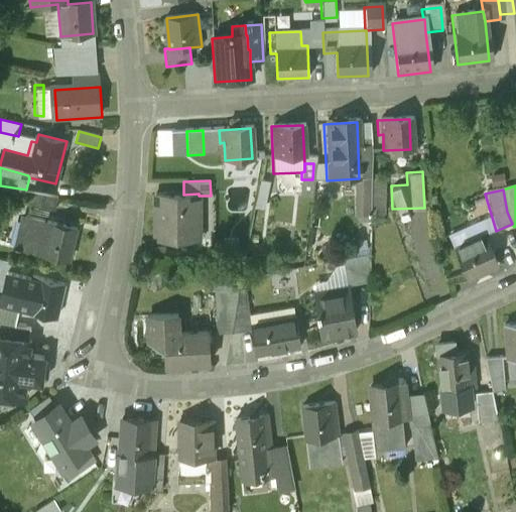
[(60,195),(35,192),(32,204),(57,210),(60,195)]
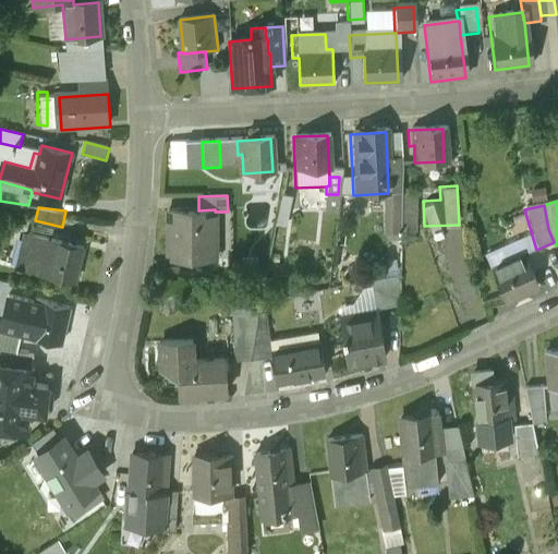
[(198,211),(168,211),(169,260),(215,259),(215,212),(215,209),(198,211)]
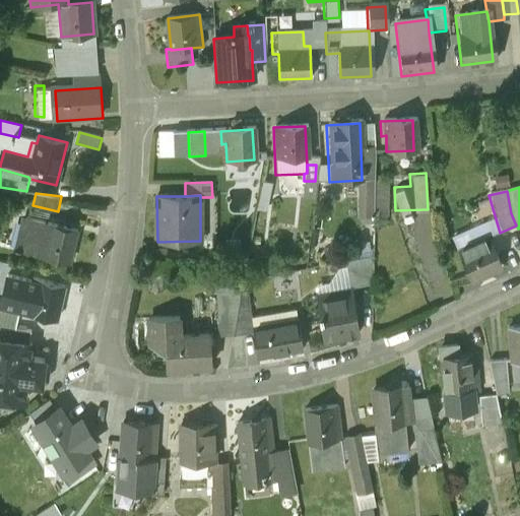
[(78,230),(27,217),(19,249),(70,261),(78,230)]
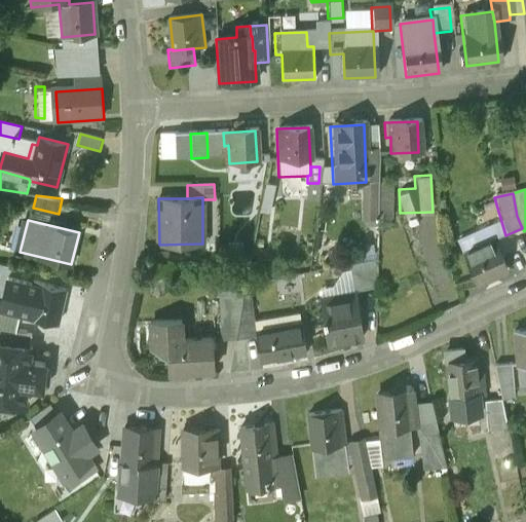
[(481,250),(464,257),(477,283),(505,270),(492,240),(480,246),(481,250)]
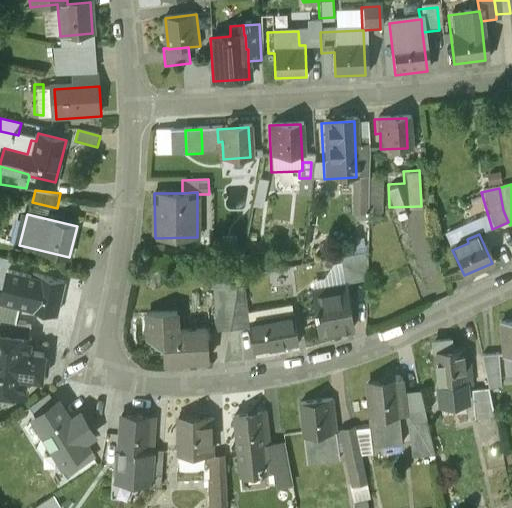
[(364,253),(338,257),(342,283),(364,279),(364,253)]
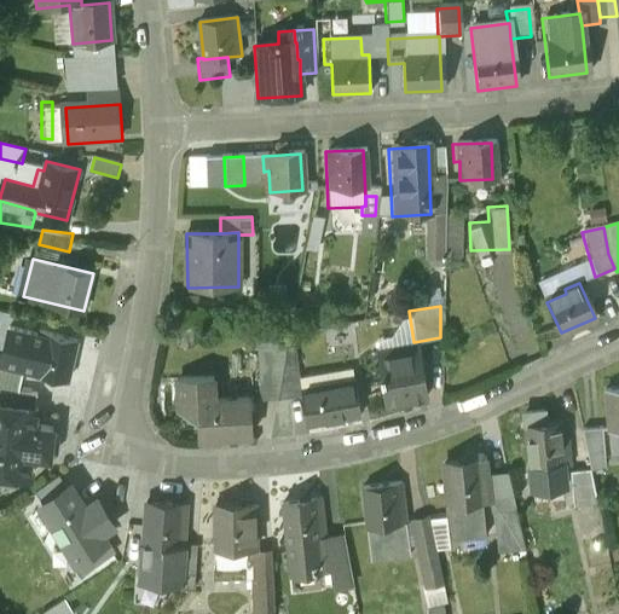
[(38,335),(10,329),(1,360),(24,366),(69,377),(79,340),(39,330),(38,335)]
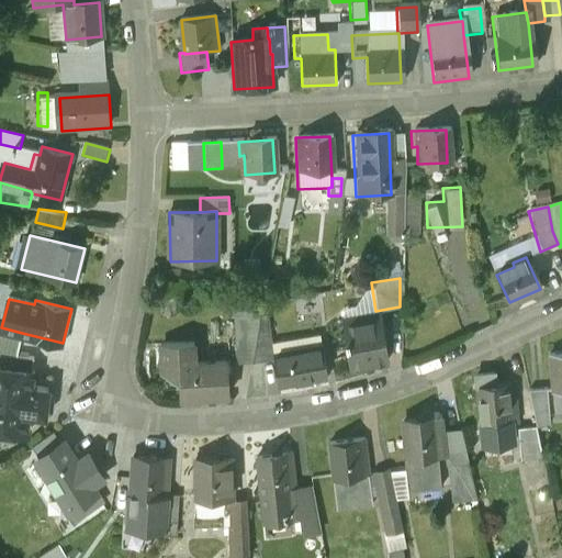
[(259,322),(253,359),(273,356),(273,350),(267,313),(260,314),(259,322)]
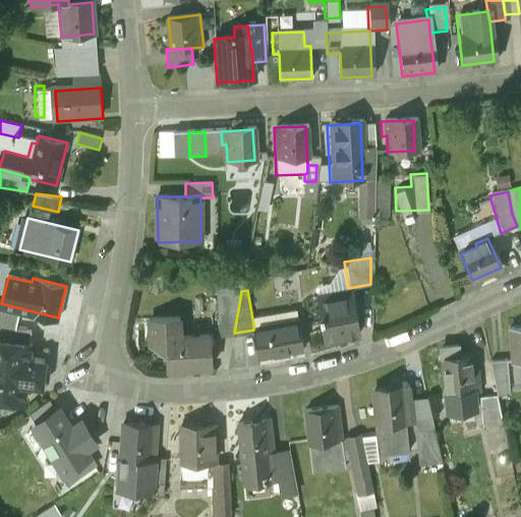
[(349,293),(319,299),(321,313),(320,313),(320,319),(322,319),(325,338),(356,333),(349,293)]
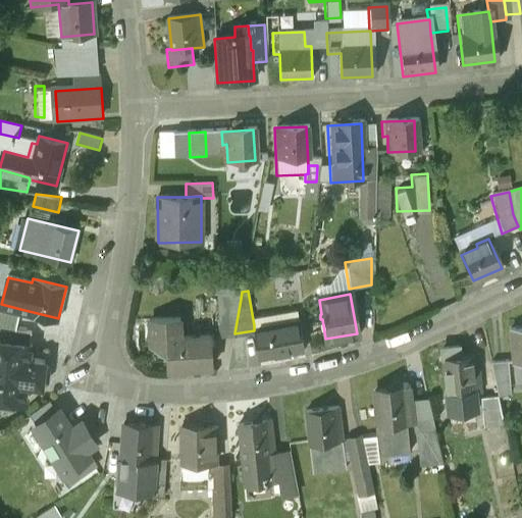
[(241,299),(216,301),(218,334),(235,333),(241,299)]
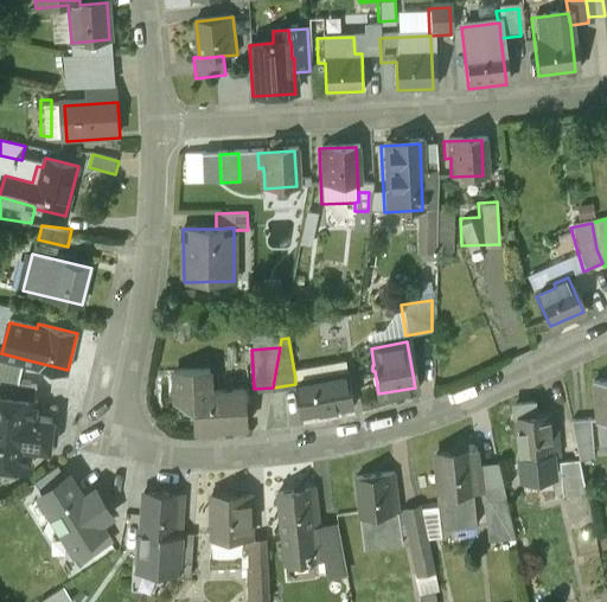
[(1,353),(0,352),(0,377),(19,379),(24,359),(1,353)]
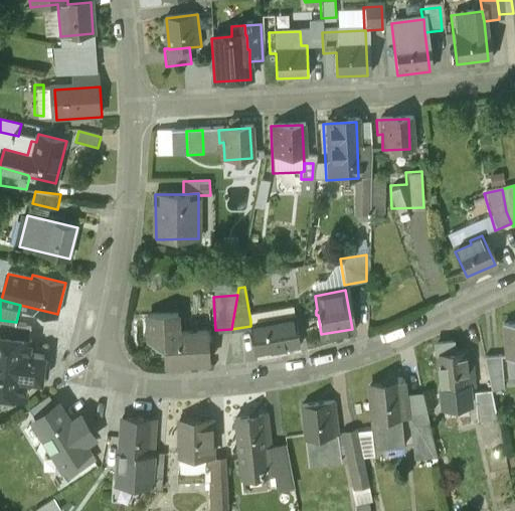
[(177,311),(150,313),(152,350),(166,349),(166,358),(210,356),(209,329),(178,330),(177,311)]
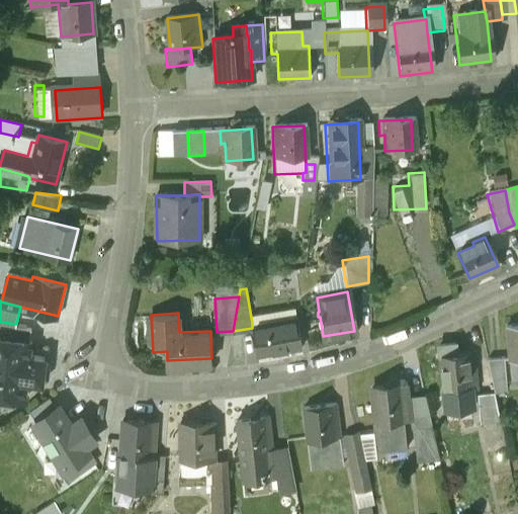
[(294,316),(252,323),(252,328),(256,351),(299,344),(294,316)]
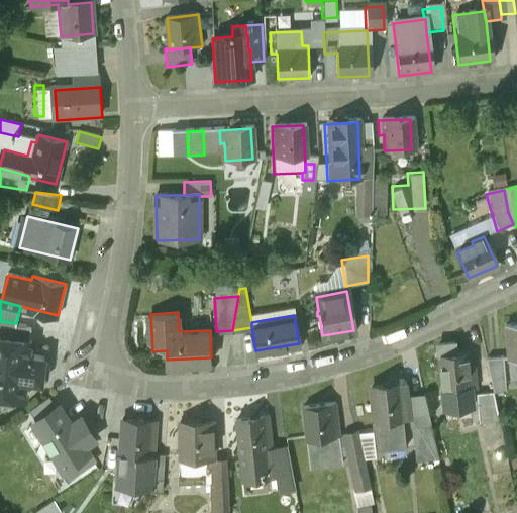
[(32,327),(0,322),(0,334),(30,338),(32,327)]
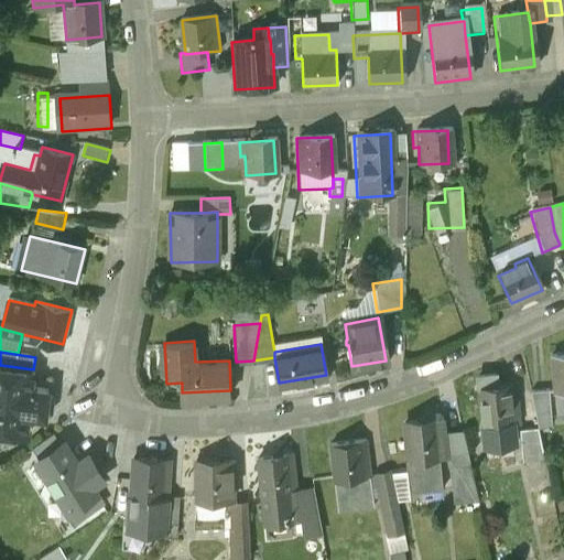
[(563,352),(550,354),(555,410),(563,409),(563,352)]
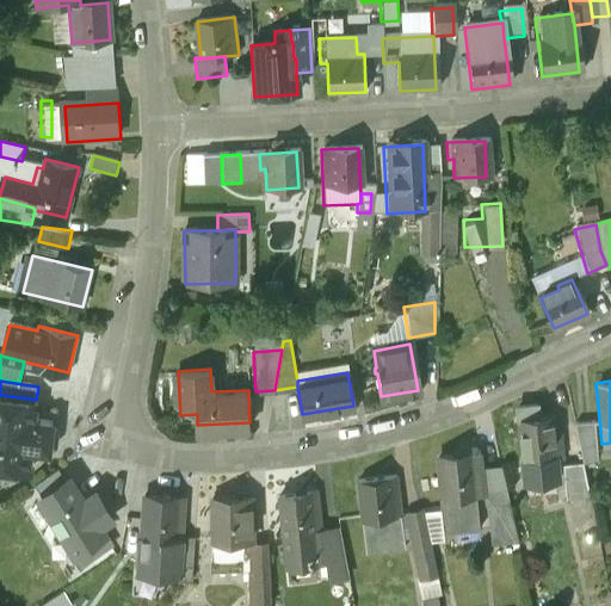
[(36,400),(0,395),(0,469),(17,472),(31,461),(34,445),(50,447),(54,418),(37,416),(38,401),(36,400)]
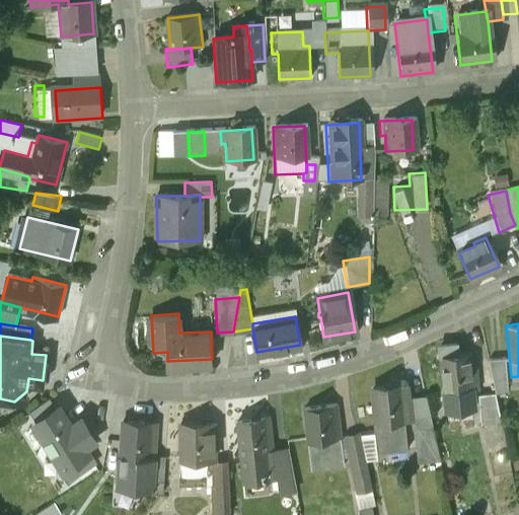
[(472,350),(440,352),(444,403),(471,401),(470,373),(474,373),(472,350)]
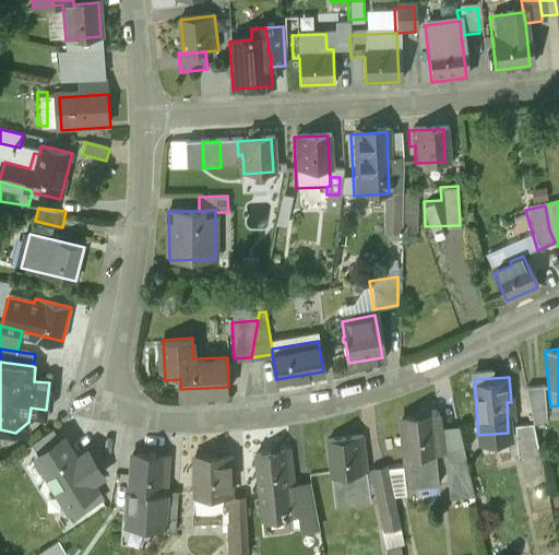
[(542,384),(524,384),(532,418),(545,415),(542,384)]
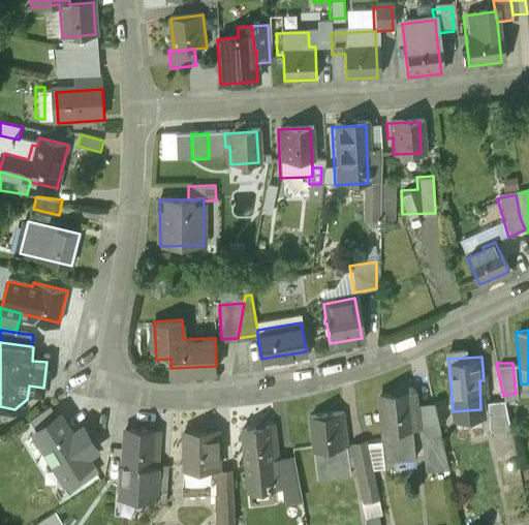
[(394,389),(379,390),(383,424),(379,424),(382,454),(407,452),(404,422),(411,421),(409,402),(413,401),(411,383),(394,384),(394,389)]
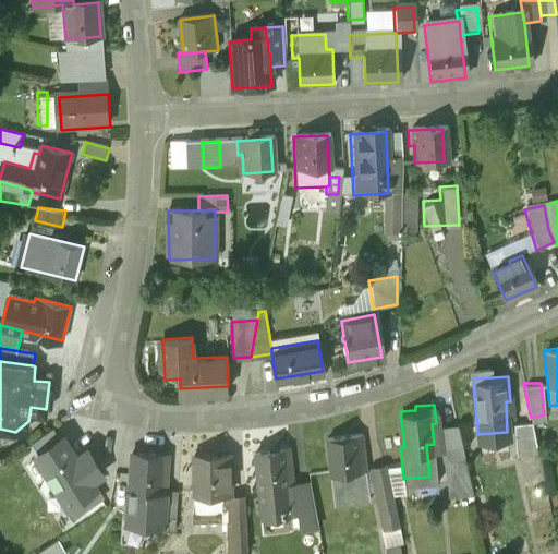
[(531,418),(513,420),(516,449),(537,447),(531,418)]
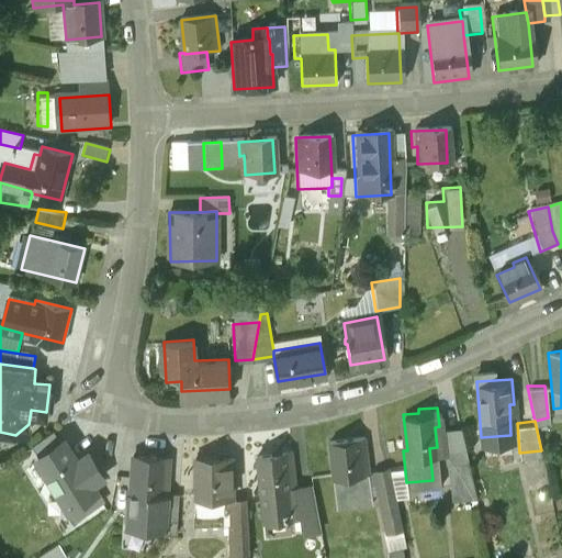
[(363,432),(329,435),(334,470),(362,467),(360,446),(364,446),(363,432)]
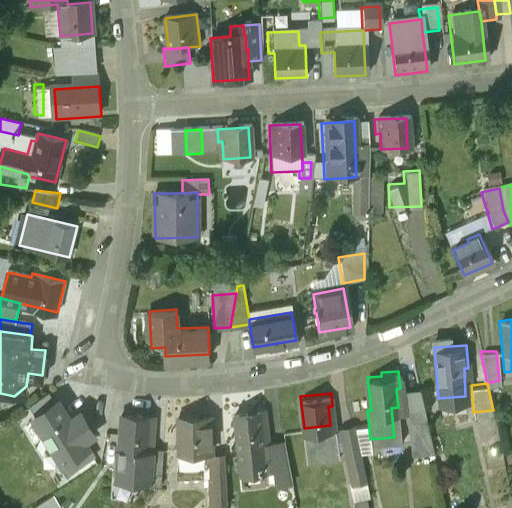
[(64,456),(87,441),(83,435),(93,428),(81,409),(70,416),(58,397),(35,412),(45,427),(42,429),(51,443),(54,441),(64,456)]
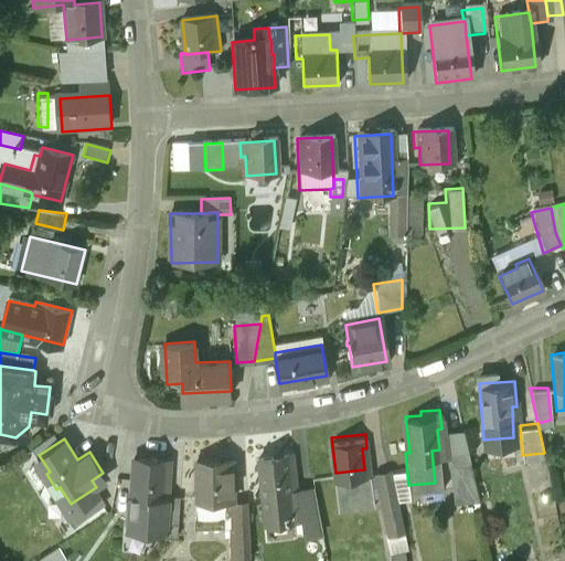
[(292,448),(258,453),(266,516),(294,512),(290,485),(297,484),(292,448)]
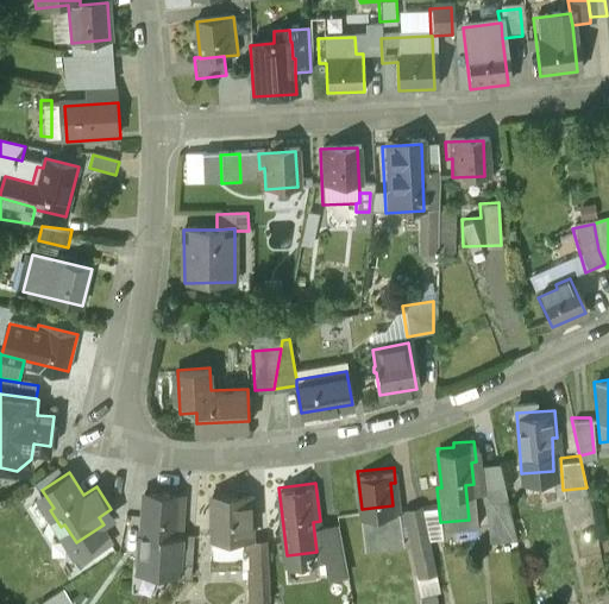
[(184,491),(144,488),(138,560),(179,564),(181,526),(182,526),(184,491)]
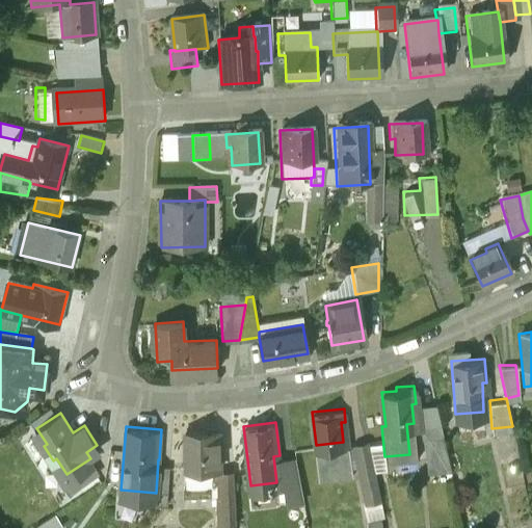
[(218,428),(186,429),(187,462),(214,462),(214,443),(218,443),(218,428)]
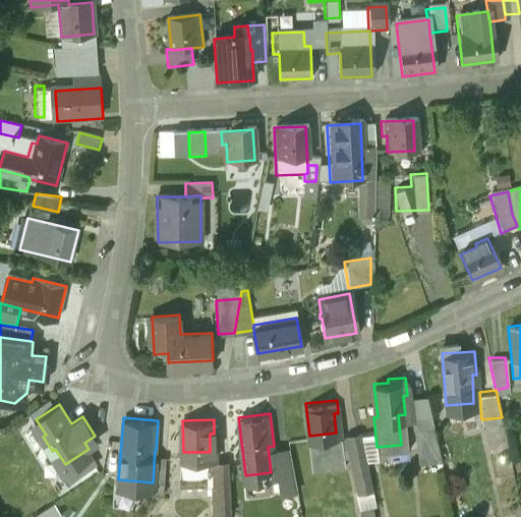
[(373,495),(360,425),(346,427),(359,497),(373,495)]
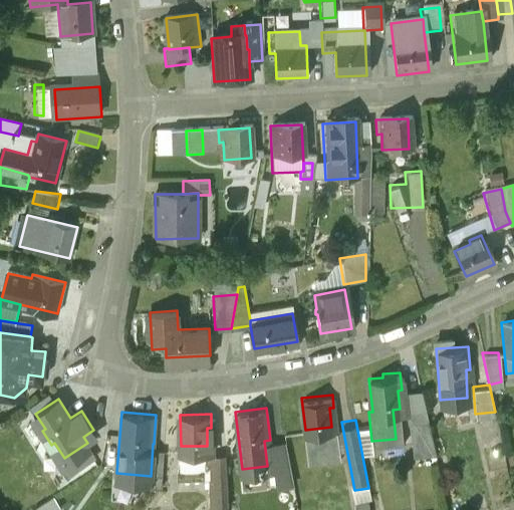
[(369,440),(366,420),(357,422),(359,441),(369,440)]
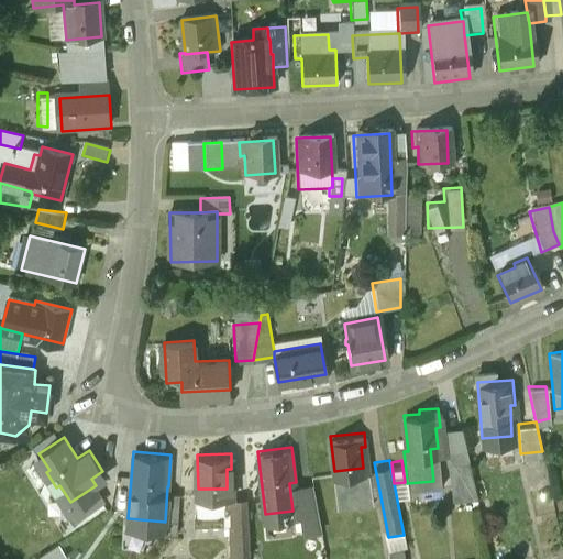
[(296,482),(289,483),(293,511),(302,510),(305,524),(322,522),(315,480),(296,482)]
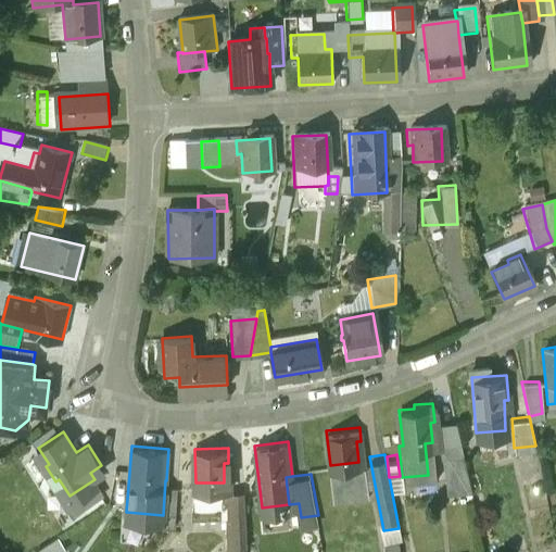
[(101,490),(95,479),(70,496),(65,498),(73,510),(101,490)]
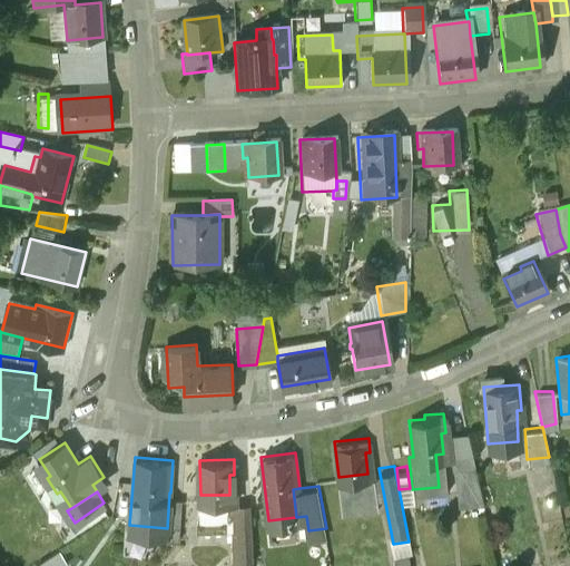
[(182,494),(170,493),(169,493),(167,528),(167,533),(179,534),(182,494)]
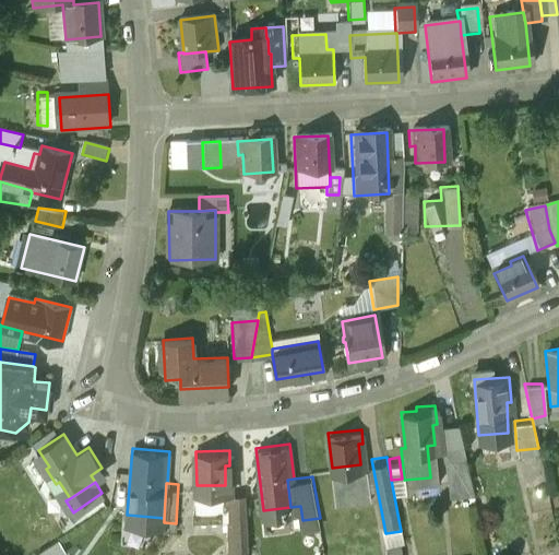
[(248,544),(246,485),(222,486),(224,545),(248,544)]
